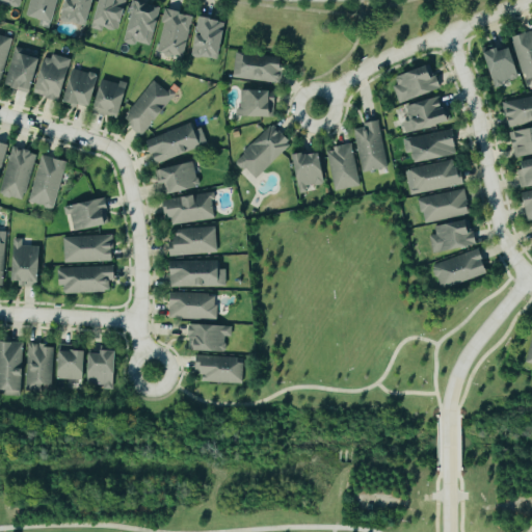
[(51,24),(57,0),(29,0),(25,17),(51,24)]
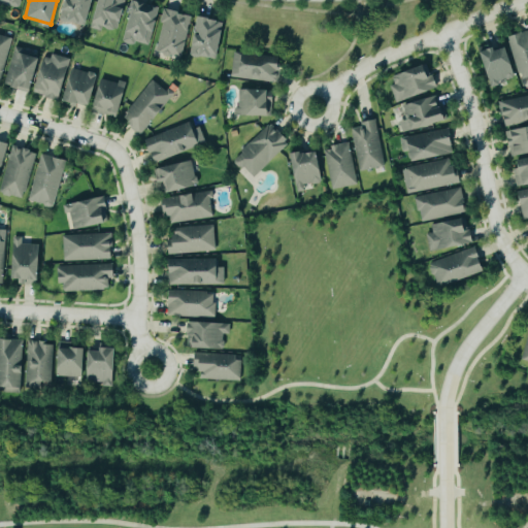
[(93,0),(63,0),(59,21),(87,28),(93,0)]
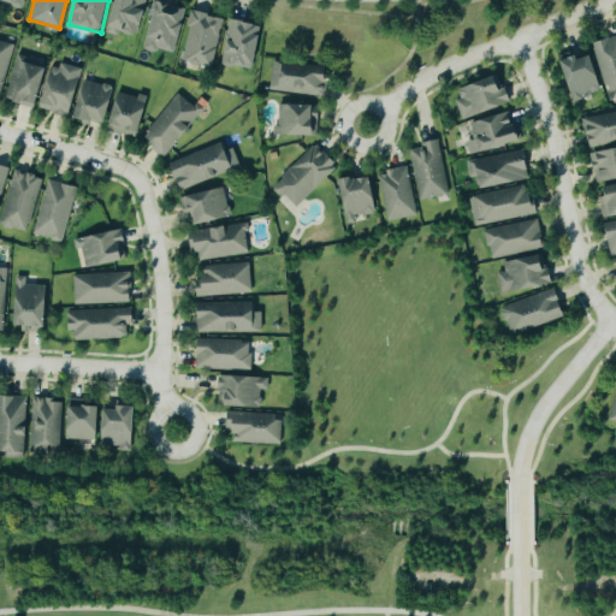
[(176,55),(187,10),(153,1),(149,16),(152,17),(146,48),(176,55)]
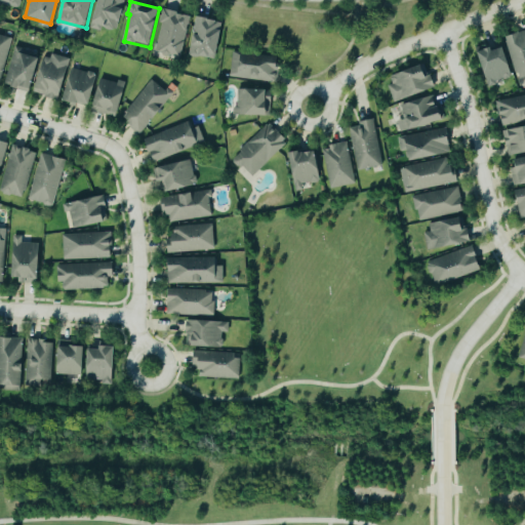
[(180,58),(190,15),(163,10),(155,53),(180,58)]
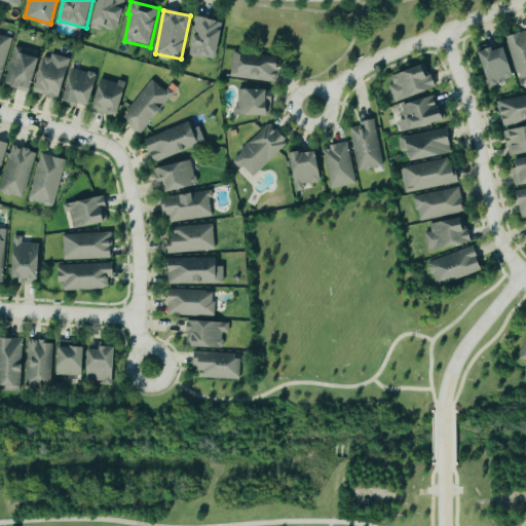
[(217,61),(223,23),(197,17),(190,55),(217,61)]
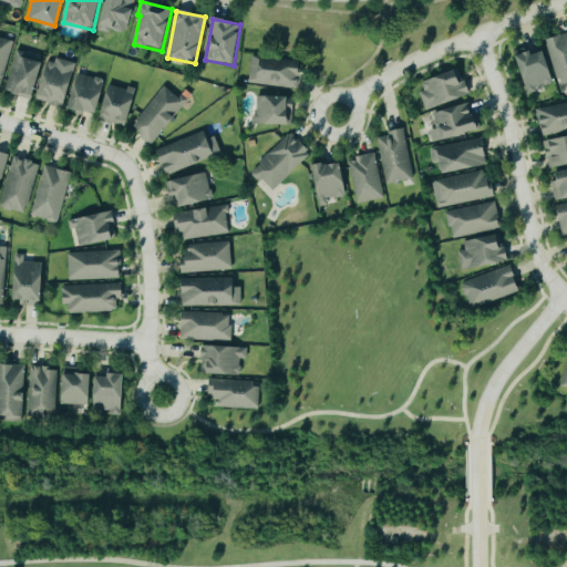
[(560,88),(566,85),(566,33),(545,41),(560,88)]
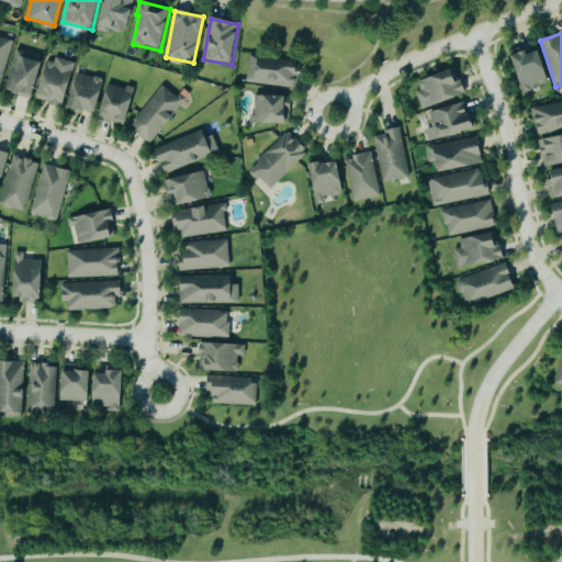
[(0,85),(12,42),(0,37),(0,85)]
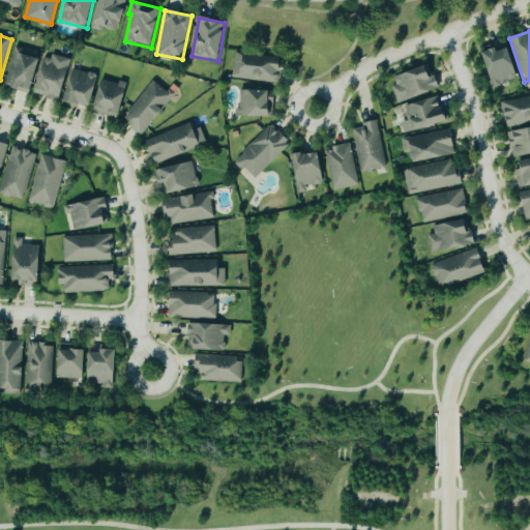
[(510,50),(497,53),(495,45),(480,49),(483,62),(487,61),(492,86),(518,80),(510,50)]
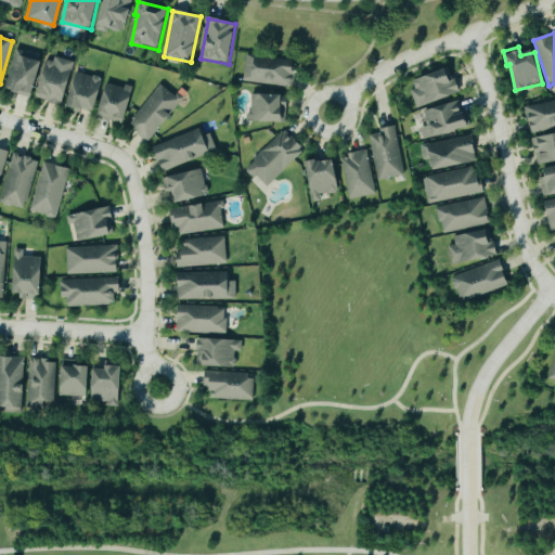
[(41,63),(33,60),(34,54),(15,49),(4,91),(33,99),(41,63)]
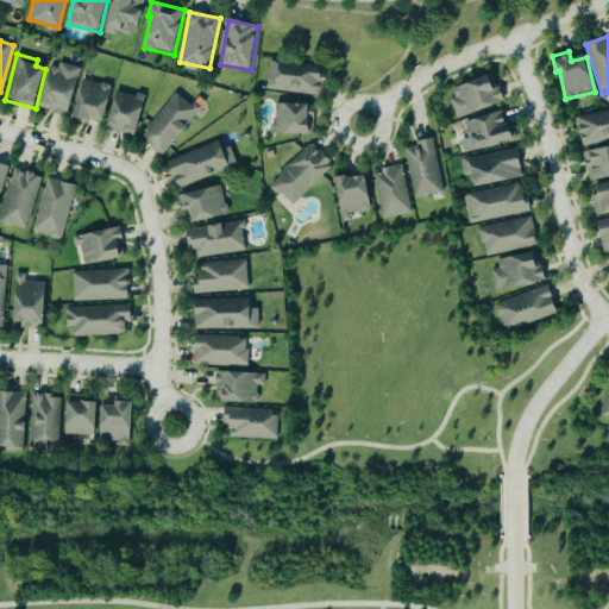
[(82,70),(55,61),(39,108),(67,118),(82,70)]
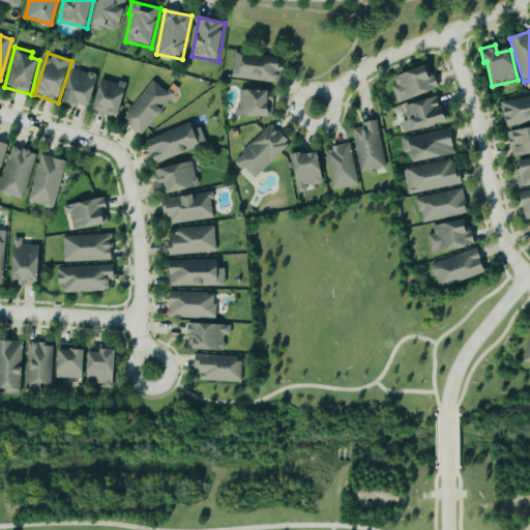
[(280,84),(283,59),(235,53),(232,79),(280,84)]
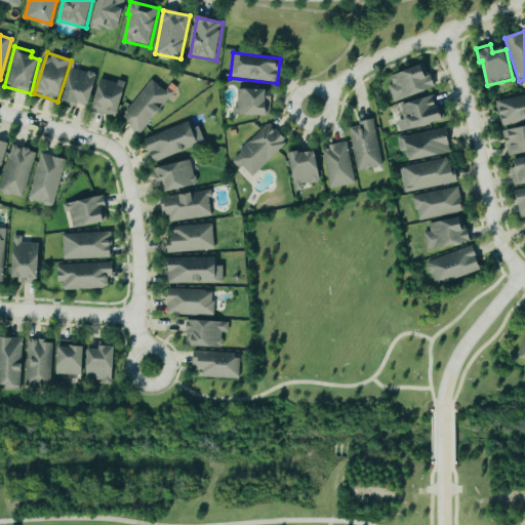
[(435,88),(425,65),(391,79),(393,85),(387,87),(394,105),(435,88)]
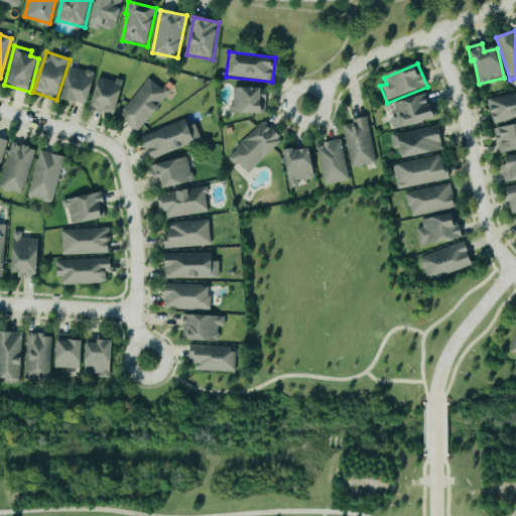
[(91,104),(93,72),(67,70),(65,103),(91,104)]
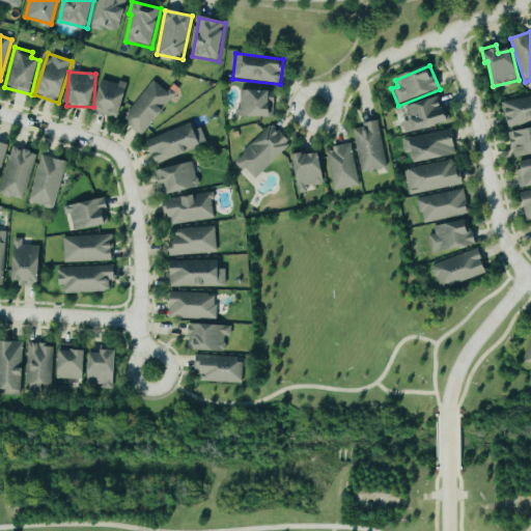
[(102,80),(93,113),(118,120),(127,86),(102,80)]
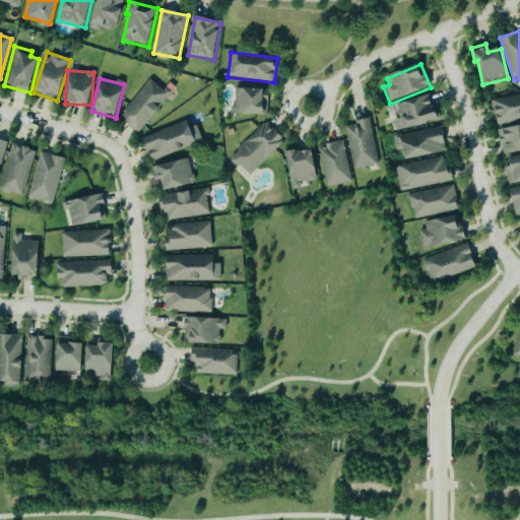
[(170,95),(149,79),(119,118),(139,134),(170,95)]
